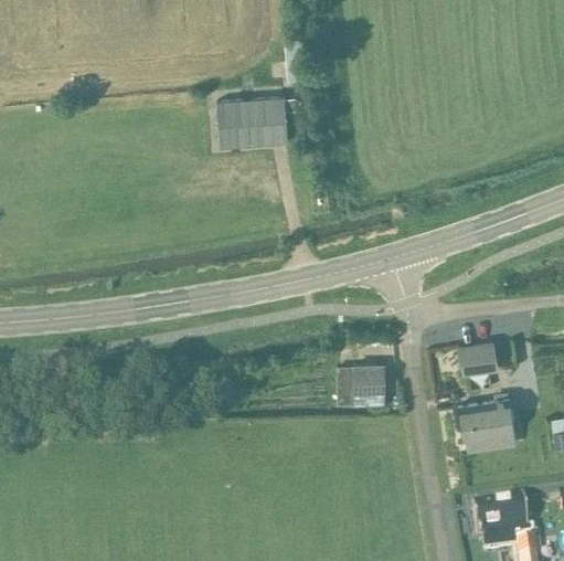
[(305,84),(304,42),(286,42),(287,84),(305,84)]
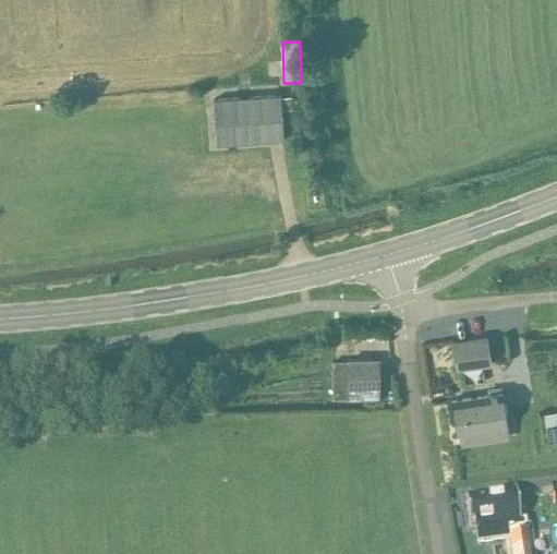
[(285,145),(281,97),(214,103),(216,149),(285,145)]
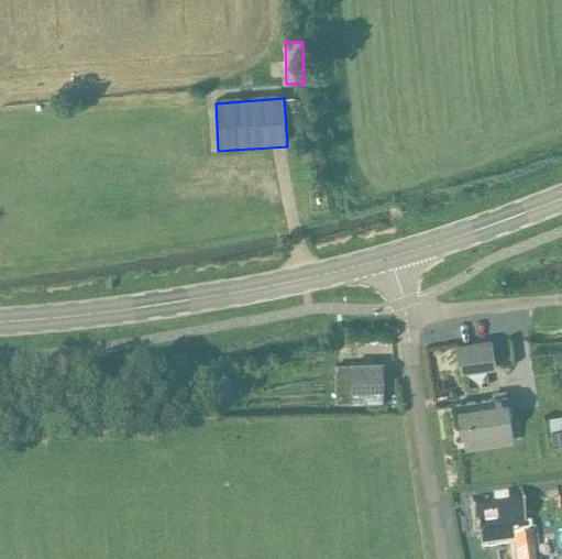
[(492,344),(459,350),(463,376),(496,372),(492,344)]
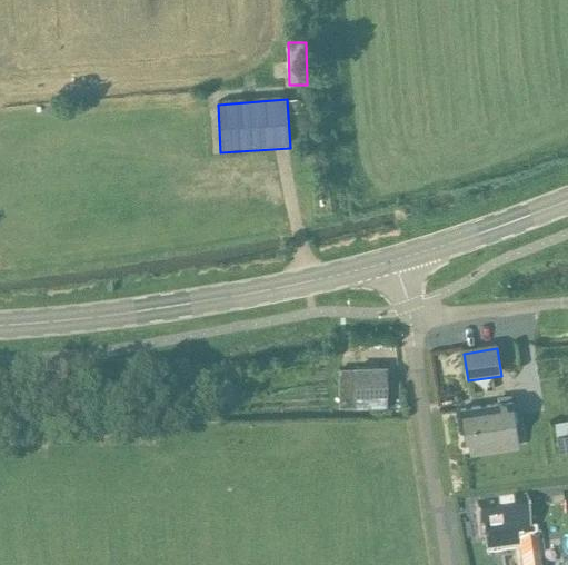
[(388,369),(355,369),(355,399),(356,399),(356,410),(387,409),(387,399),(389,399),(388,369)]
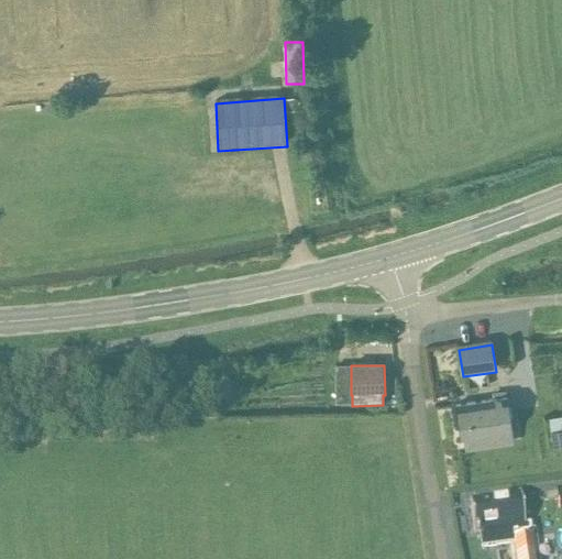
[(513,434),(508,405),(458,413),(462,441),(464,441),(466,452),(494,448),(493,437),(513,434)]
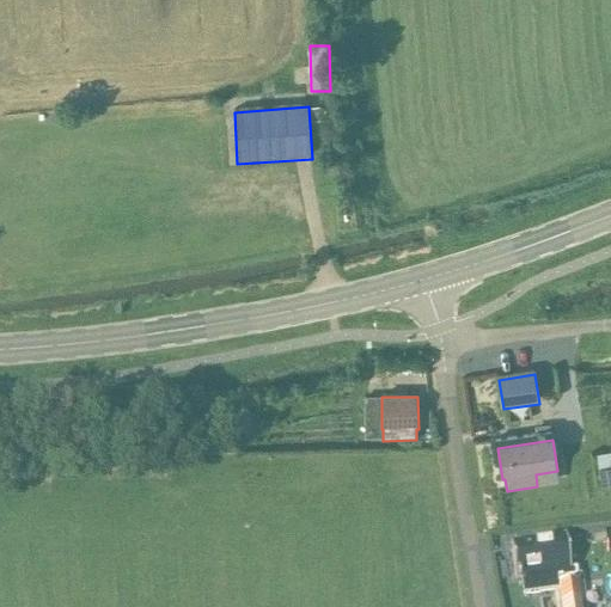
[(512,551),(517,586),(523,584),(525,602),(561,596),(561,593),(578,590),(579,590),(576,576),(572,577),(567,544),(512,551)]
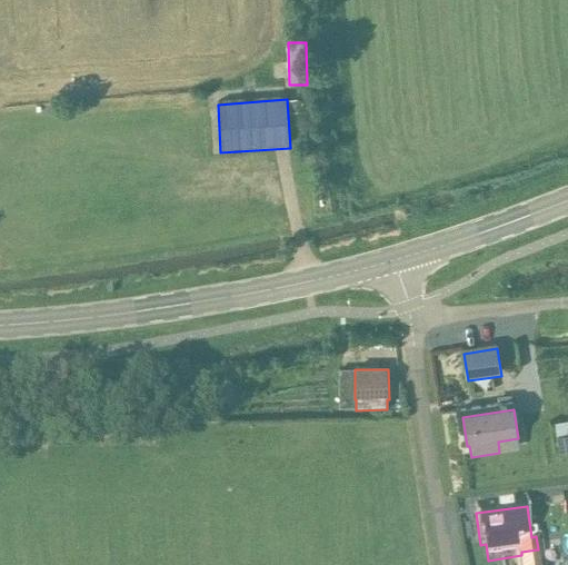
[(521,555),(522,564),(539,564),(537,549),(521,552),(521,555)]
